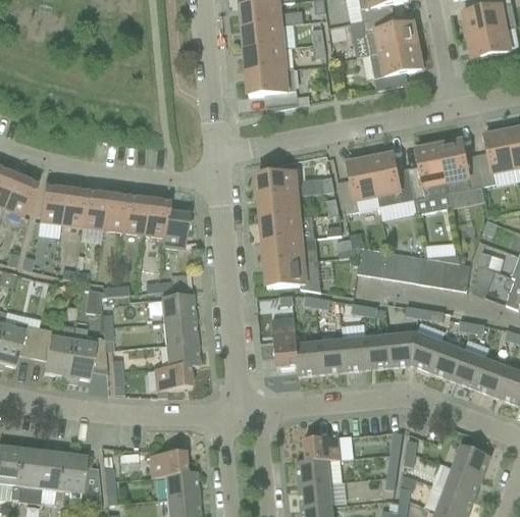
[(317,14),(327,12),(325,0),(315,0),(317,14)]
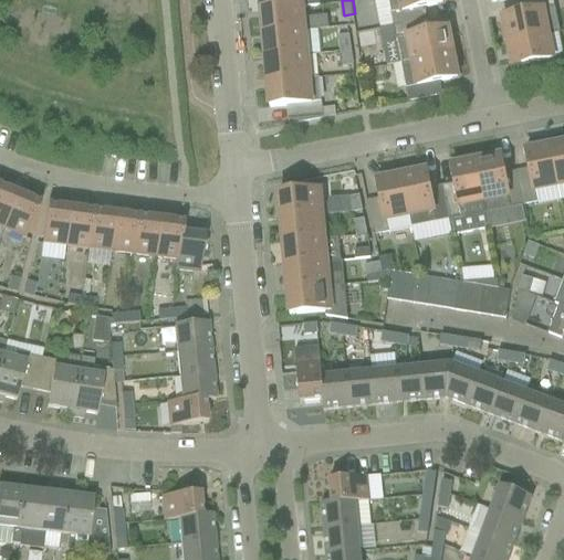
[(390,0),(395,23),(424,18),(420,4),(441,1),(445,0),(390,0)]
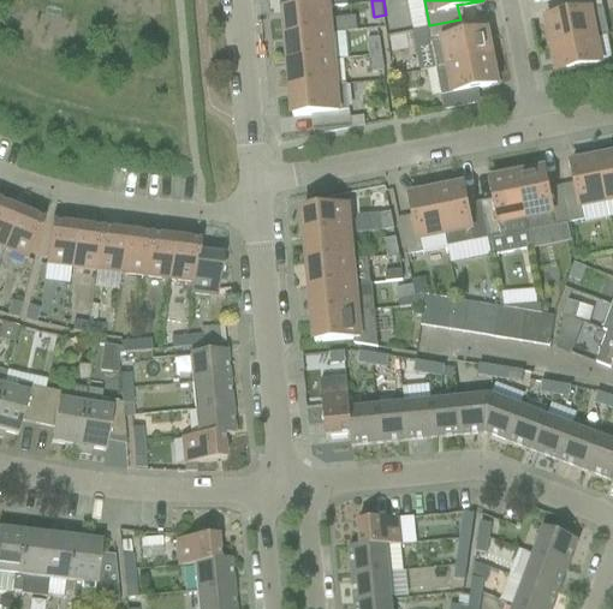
[(606,18),(602,0),(572,0),(573,10),(547,16),(553,42),(597,34),(595,21),(606,18)]
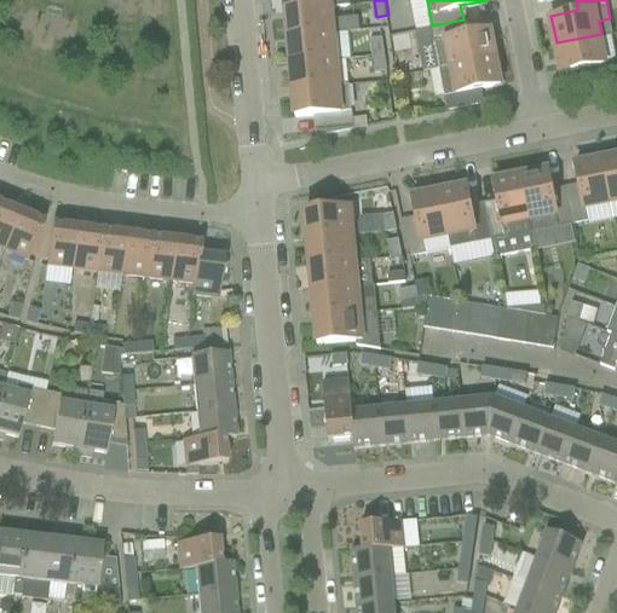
[(335,30),(333,4),(287,9),(289,34),(335,30)]
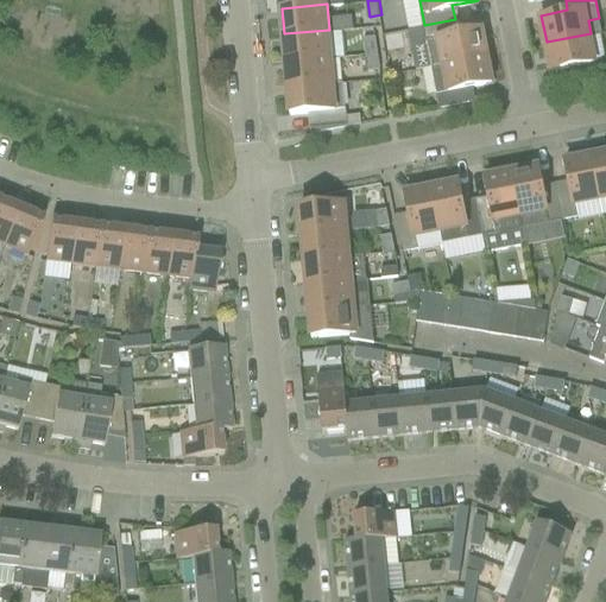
[(488,54),(485,35),(483,26),(458,32),(455,19),(424,25),(433,64),(488,54)]
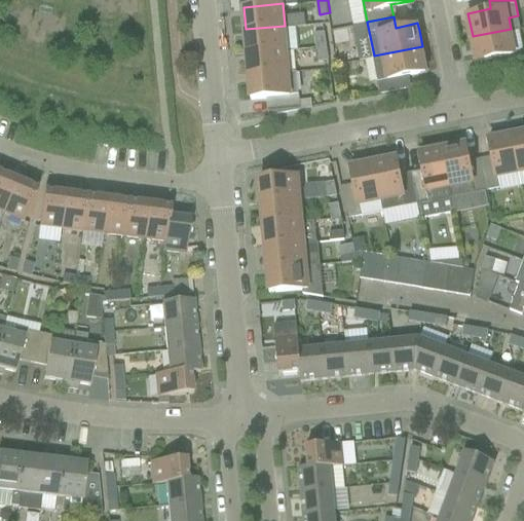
[(287,47),(285,26),(246,29),(248,51),(287,47)]
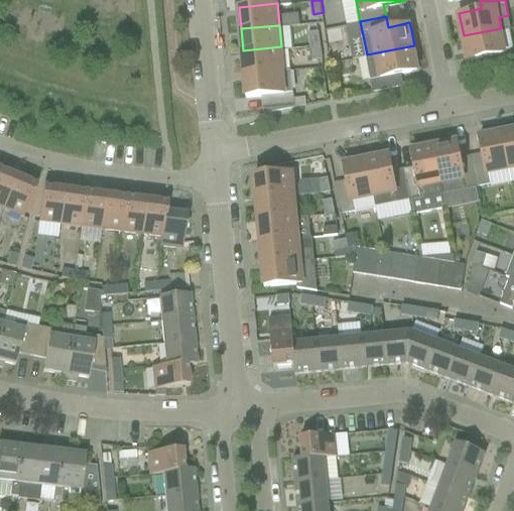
[(309,29),(311,43),(322,42),(319,28),(309,29)]
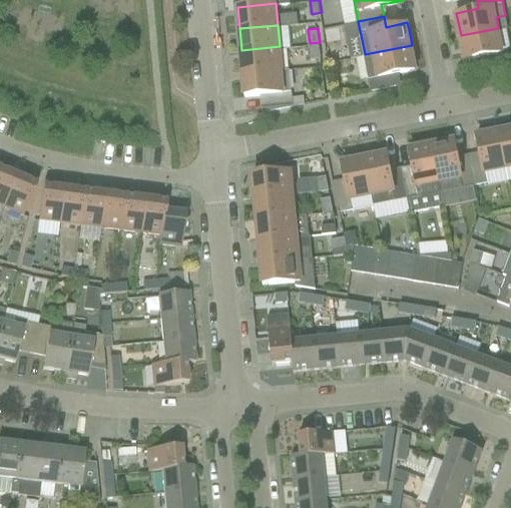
[(502,50),(498,28),(461,35),(465,58),(487,53),(489,65),(510,60),(510,48),(502,50)]
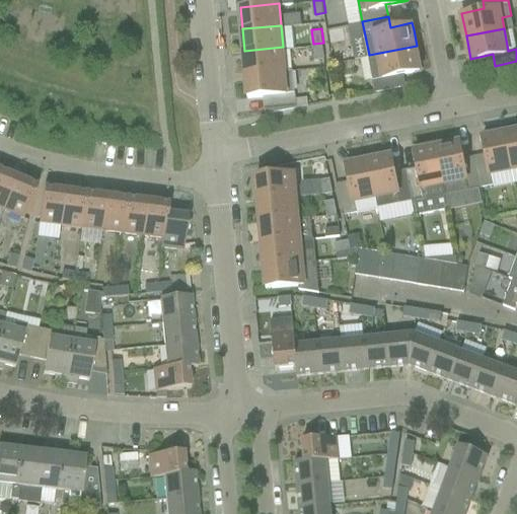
[(325,57),(323,43),(313,44),(315,58),(325,57)]
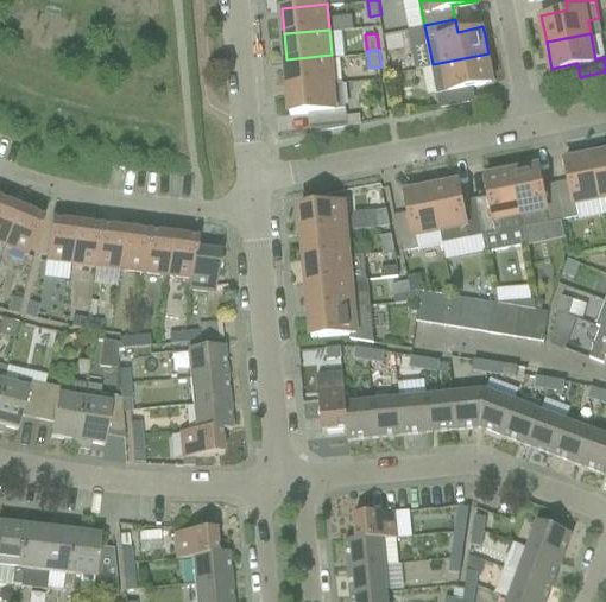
[(493,80),(488,54),(433,64),(441,105),(471,99),(468,86),(493,80)]
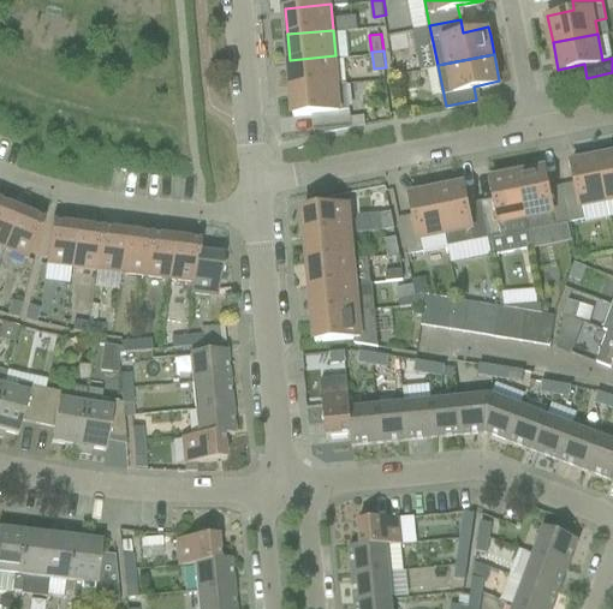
[(338,82),(335,55),(290,60),(292,85),(338,82)]
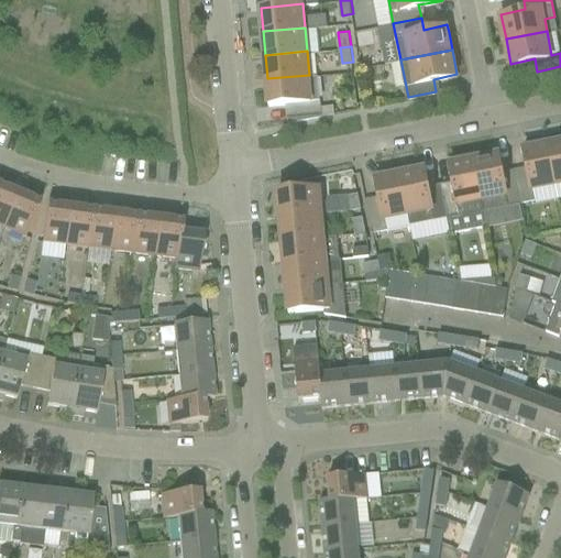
[(320,96),(319,75),(319,74),(309,75),(267,78),(271,104),(293,101),(295,120),(322,115),(320,96)]
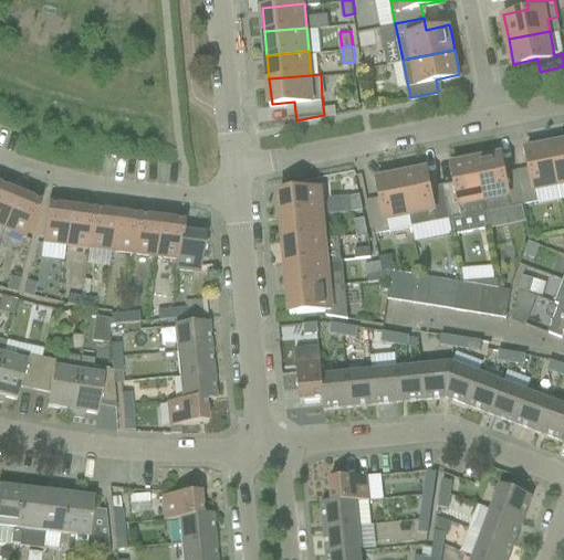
[(563,139),(552,143),(560,183),(563,182),(563,139)]
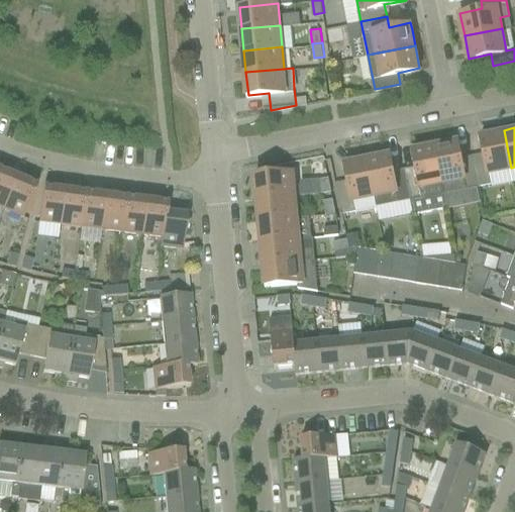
[(511,168),(504,130),(481,134),(485,157),(474,159),(479,184),(492,182),(490,172),(511,168)]
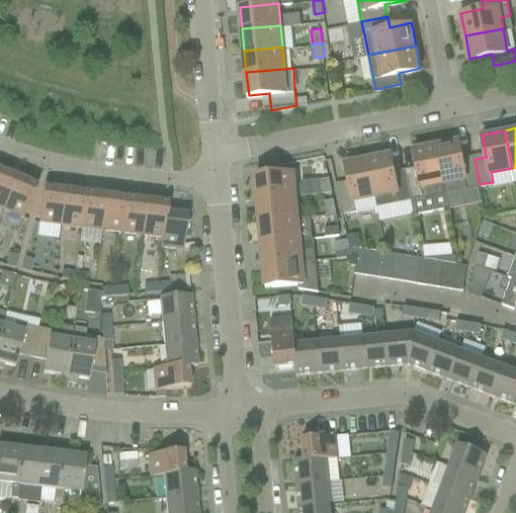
[(480,184),(475,159),(463,161),(459,140),(436,144),(446,191),(480,184)]
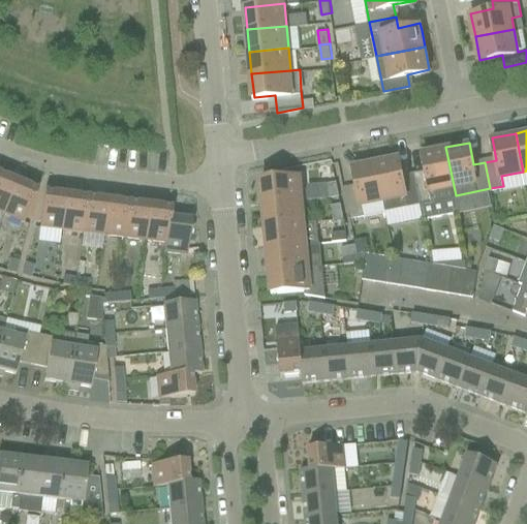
[(456,195),(445,147),(423,152),(427,174),(415,177),(421,202),(424,217),(459,210),(458,209),(456,195)]
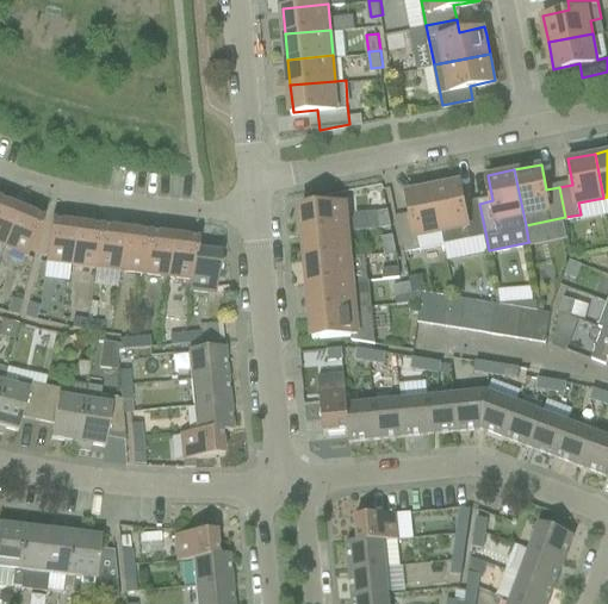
[(466,206),(461,184),(461,180),(434,186),(445,242),(446,242),(446,241),(485,232),(479,204),(466,206)]
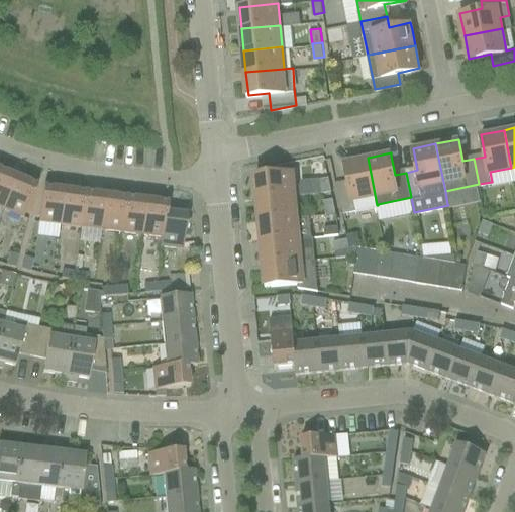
[(377,205),(368,158),(345,162),(349,184),(338,186),(343,211),(355,209),(356,212),(378,207),(378,205),(377,205)]
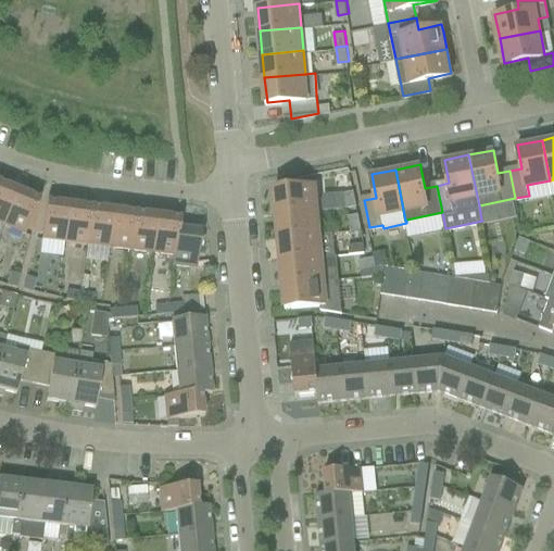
[(0,220),(5,222),(20,188),(0,179),(0,220)]
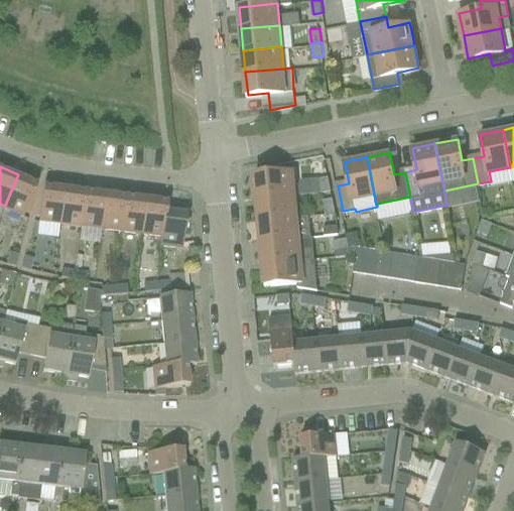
[(255,173),(257,197),(295,194),(293,170),(255,173)]
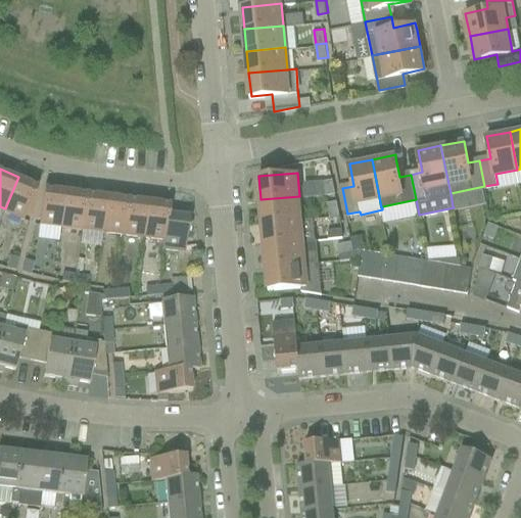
[(38,185),(18,177),(5,208),(25,218),(38,185)]
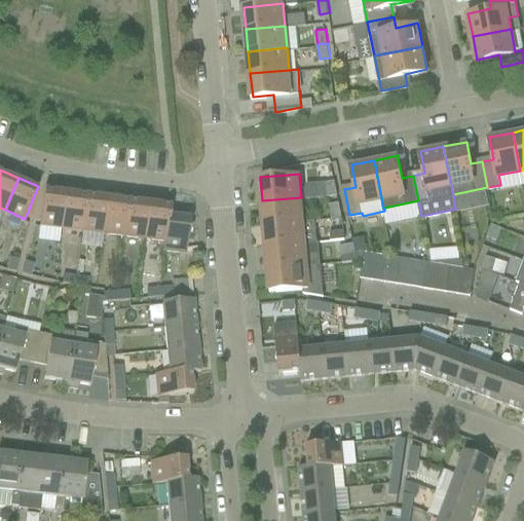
[(338,192),(335,178),(325,180),(328,194),(338,192)]
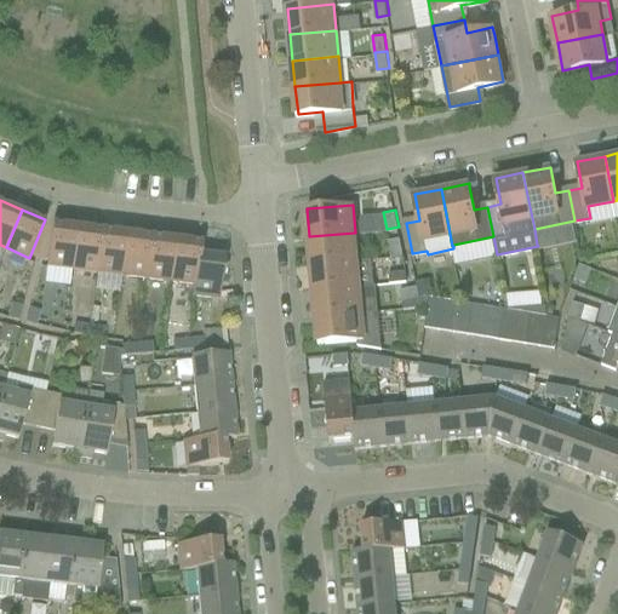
[(72,265),(78,224),(52,222),(47,263),(72,265)]
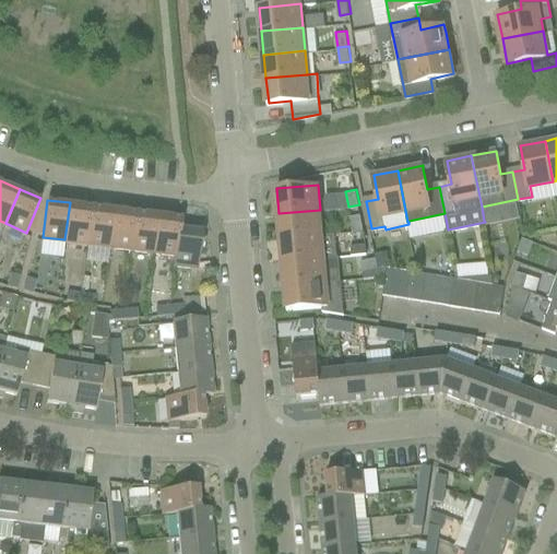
[(87,243),(92,205),(70,202),(64,239),(87,243)]
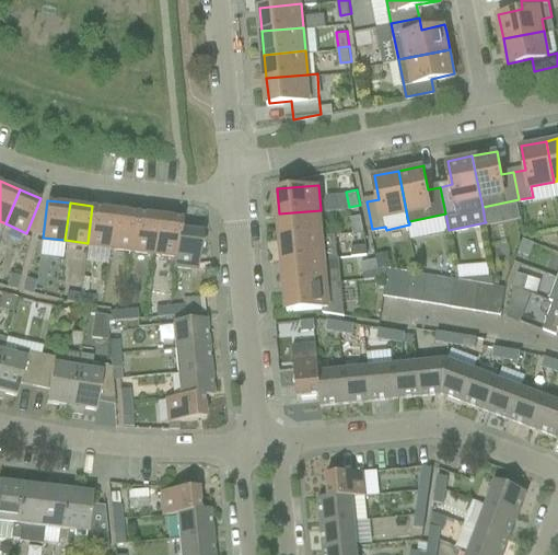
[(109,245),(115,208),(92,206),(88,243),(109,245)]
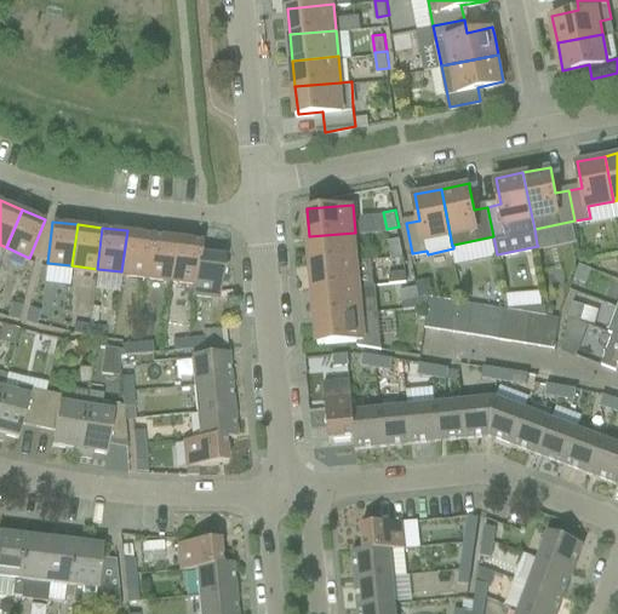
[(147,275),(152,234),(127,230),(121,271),(147,275)]
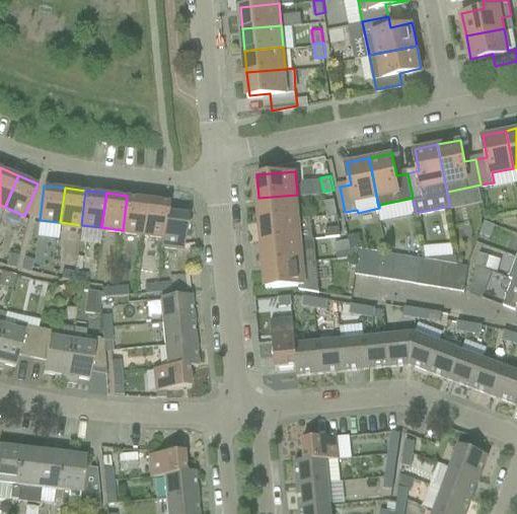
[(299,216),(297,195),(259,198),(261,220),(299,216)]
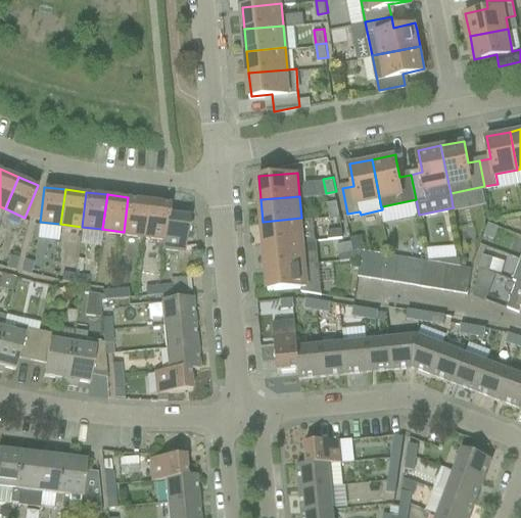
[(144,235),(149,199),(128,197),(124,232),(144,235)]
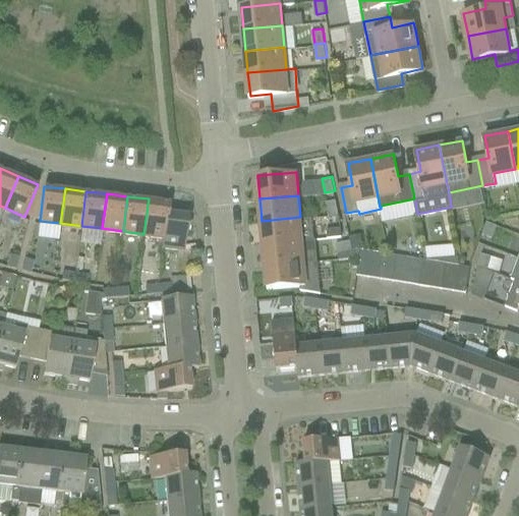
[(169,202),(149,198),(143,234),(163,236),(163,237),(165,237),(168,211),(169,202)]
